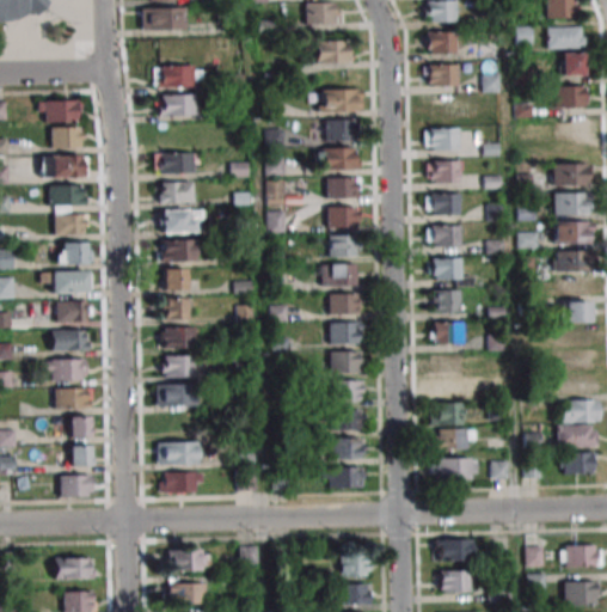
[(0,0),(0,23),(50,23),(50,0),(0,0)]
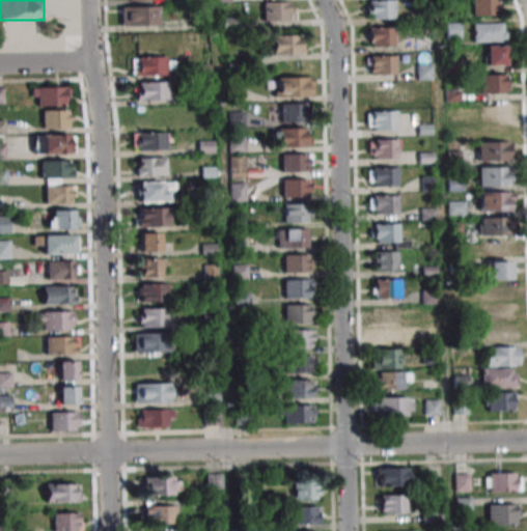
[(397,0),(369,0),(369,19),(397,19),(397,0)]
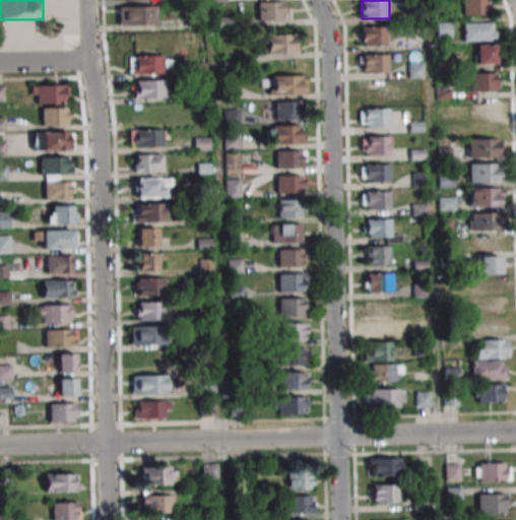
[(464,0),(465,14),(492,14),(492,0),(464,0)]
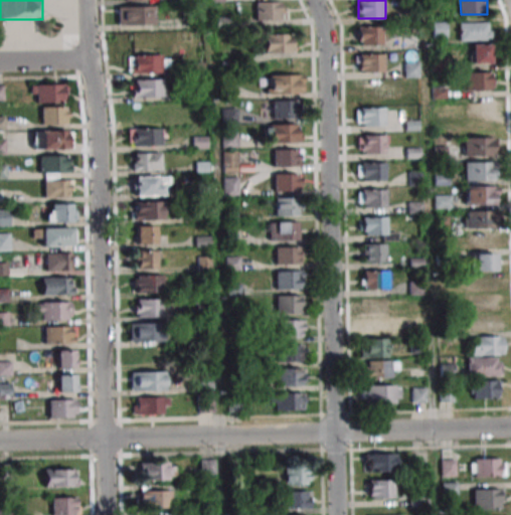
[(258,20),(286,20),(286,2),(258,2),(258,20)]
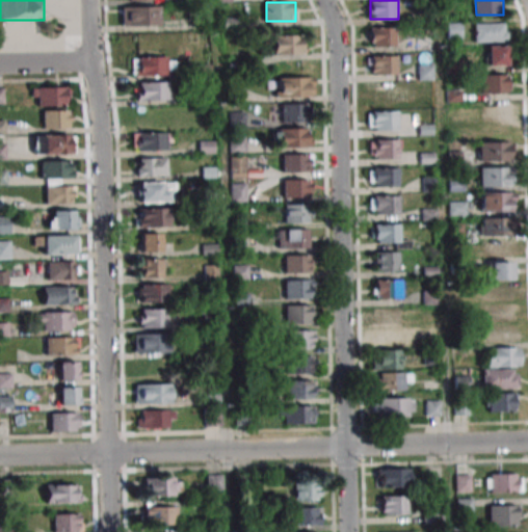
[(124,26),(162,26),(162,7),(124,7),(124,26)]
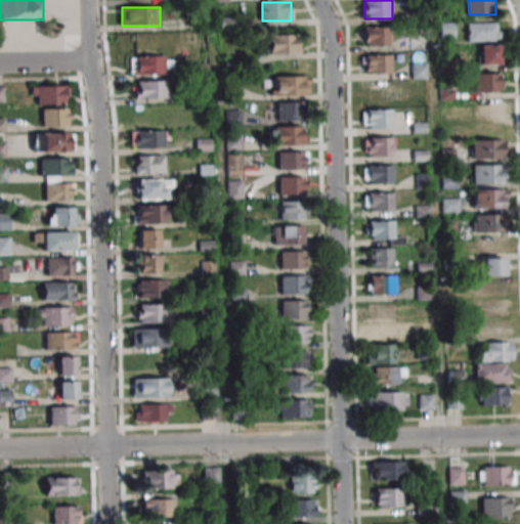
[(470,41),(504,41),(504,24),(470,24),(470,41)]
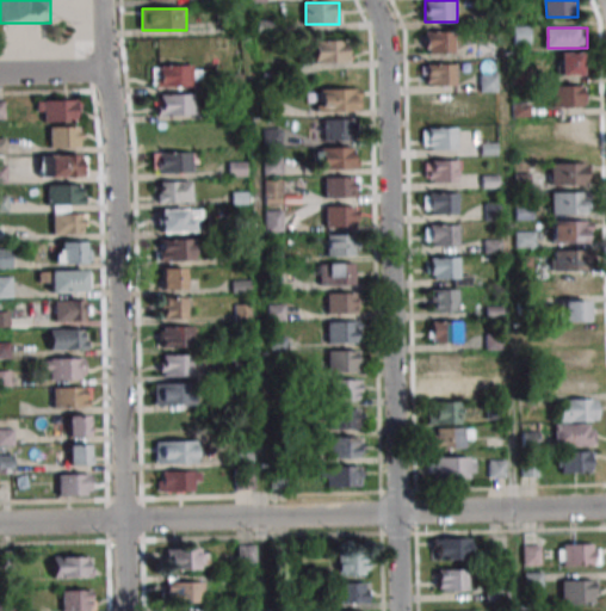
[(427,54),(457,54),(457,32),(427,32),(427,54)]
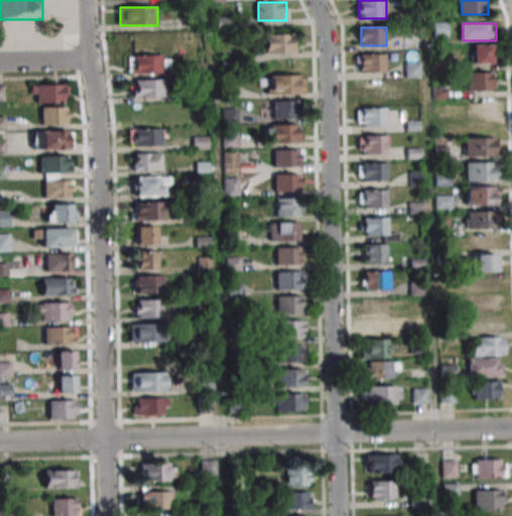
[(267,34),(267,53),(297,53),(297,34),(267,34)]
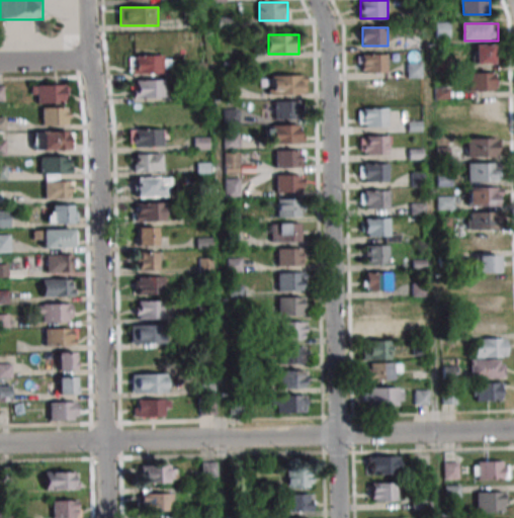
[(477,64),(498,64),(498,45),(477,45),(477,64)]
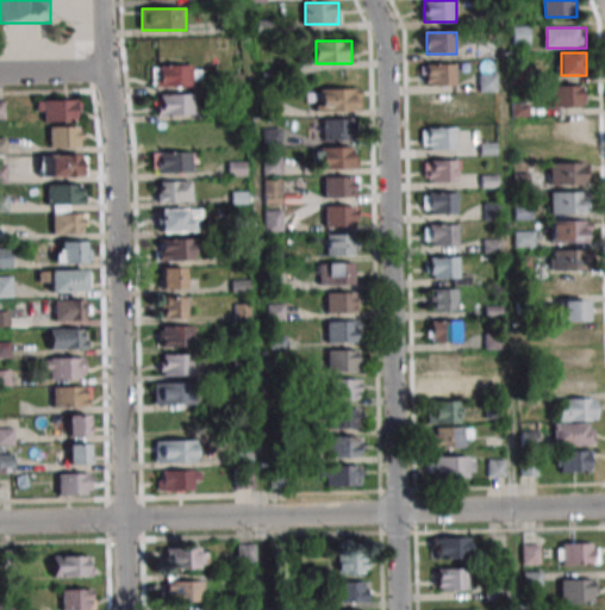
[(459,64),(425,64),(425,86),(459,86),(459,64)]
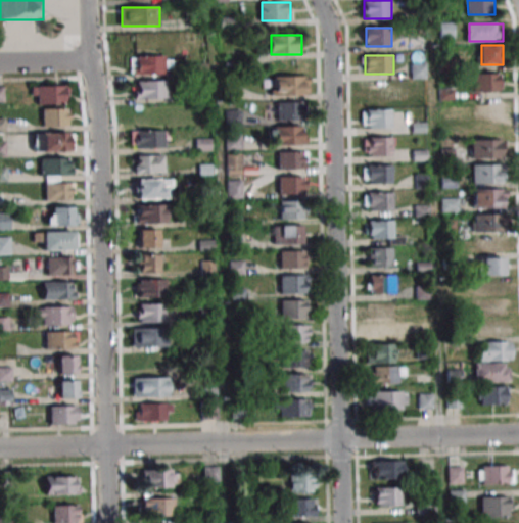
[(133,56),(133,74),(174,74),(174,56),(133,56)]
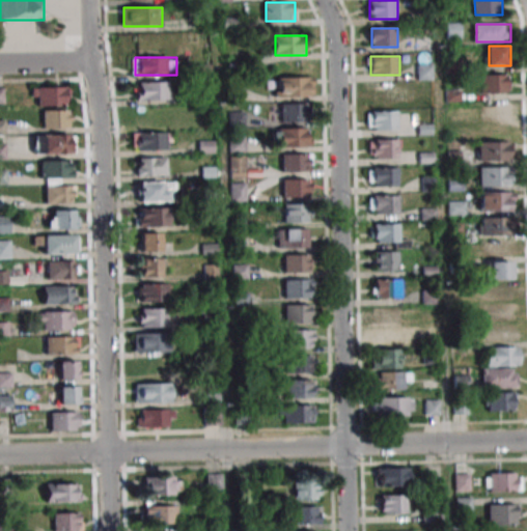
[(482,75),(482,92),(512,92),(512,75),(482,75)]
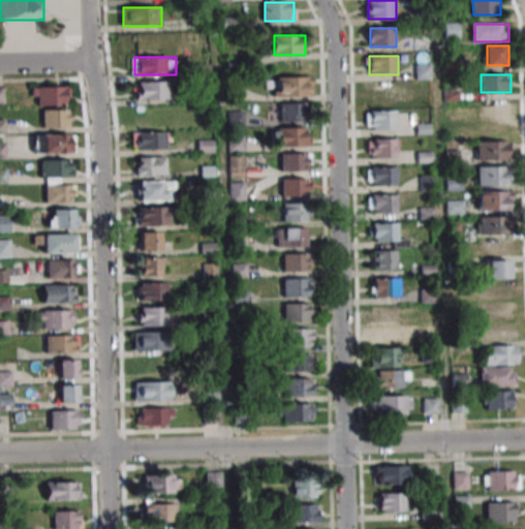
[(278,95),(313,95),(313,78),(278,78),(278,95)]
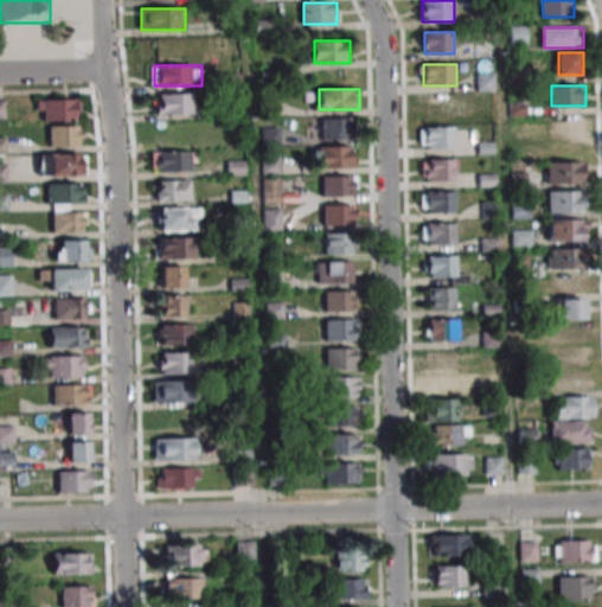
[(158,94),(158,114),(196,114),(196,94),(158,94)]
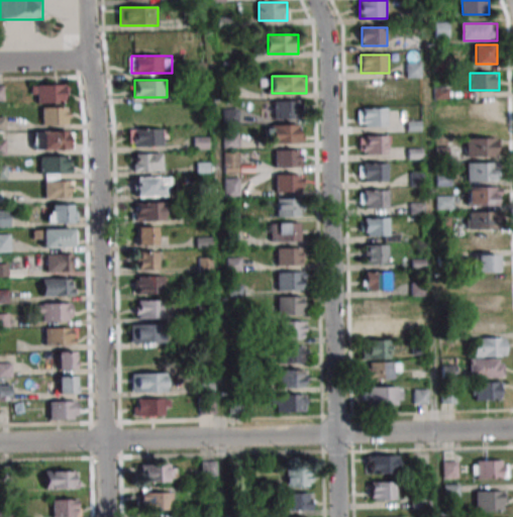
[(389,81),(360,81),(360,99),(389,99),(389,81)]
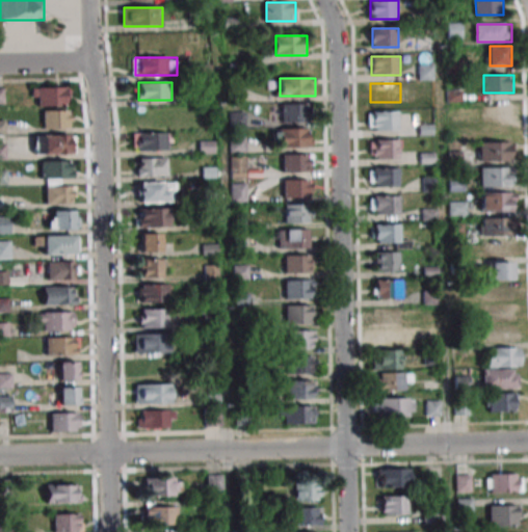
[(35,106),(72,105),(72,86),(34,87),(35,106)]
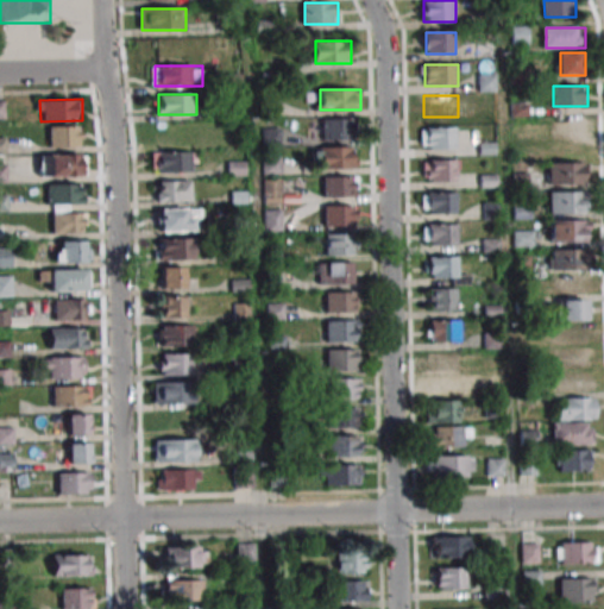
[(356,138),(356,118),(323,119),(323,138),(356,138)]
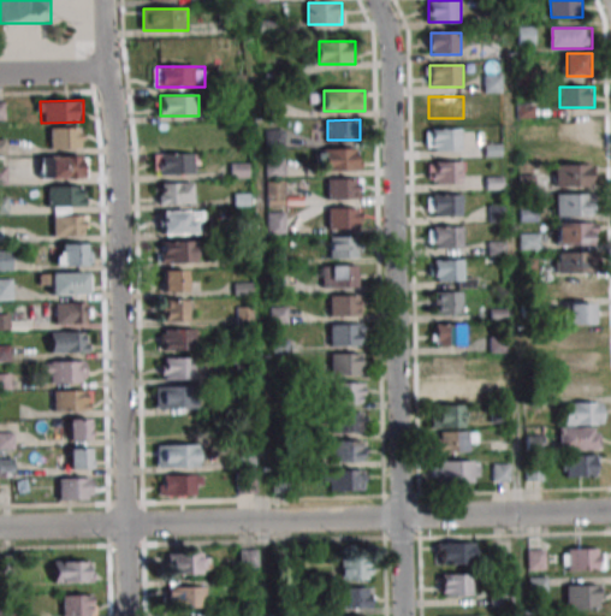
[(558,141),(592,141),(592,119),(558,119),(558,141)]
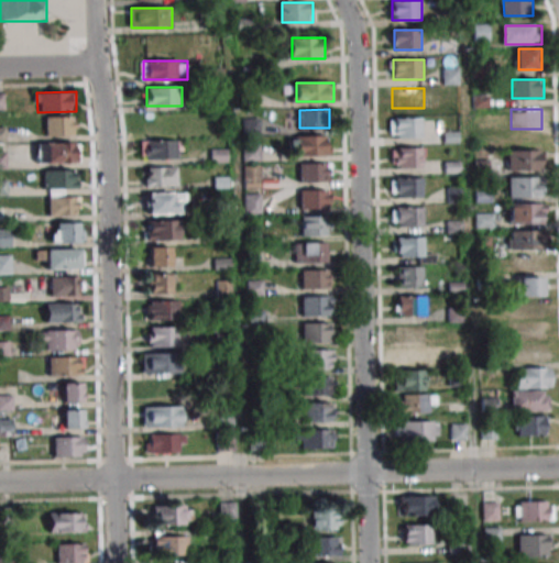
[(76,117),(47,117),(47,135),(76,135),(76,117)]
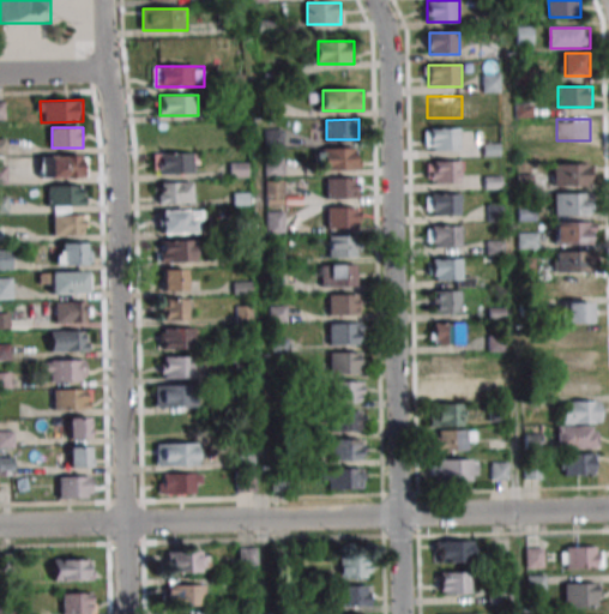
[(463,150),(463,128),(428,128),(428,150),(463,150)]
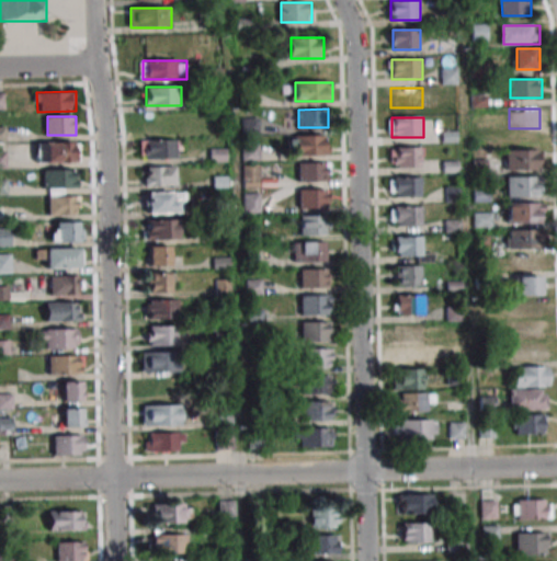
[(329,136),(293,136),(293,155),(329,155),(329,136)]
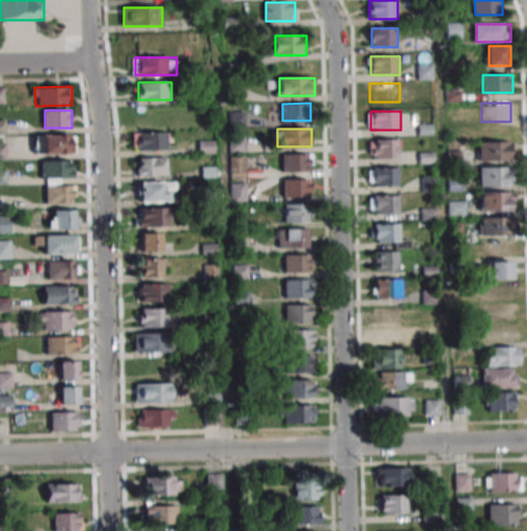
[(135,150),(170,150),(170,133),(135,133),(135,150)]
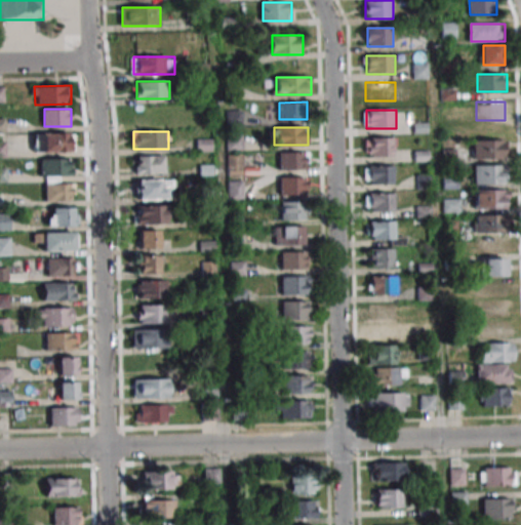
[(77,152),(77,132),(36,132),(36,152),(77,152)]
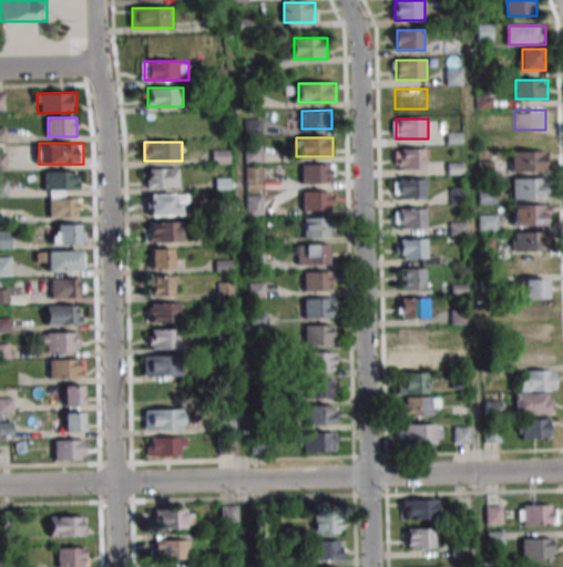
[(397,148),(397,169),(428,169),(428,148),(397,148)]
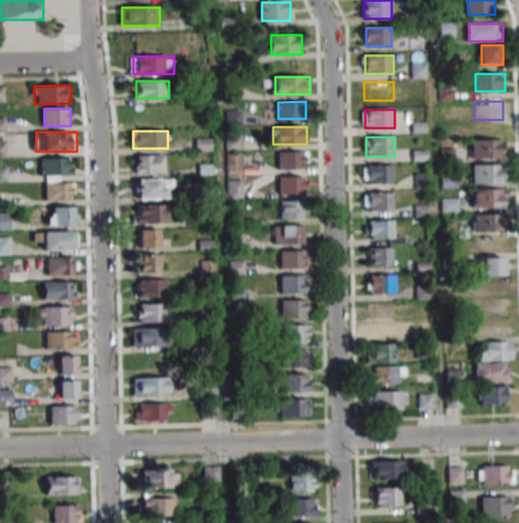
[(506,139),(473,139),(473,157),(506,157),(506,139)]
